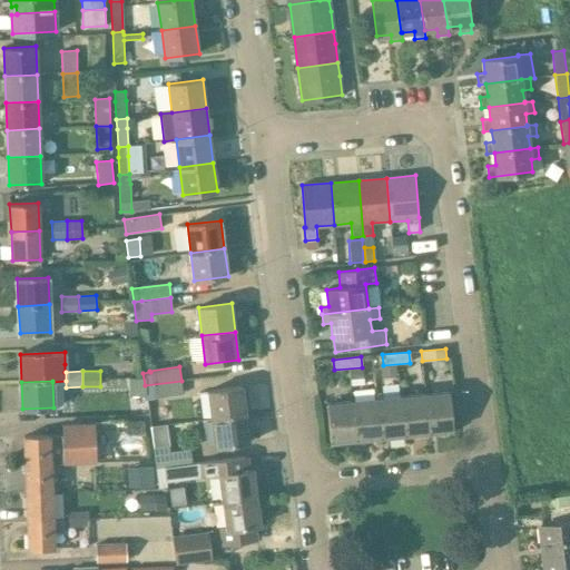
[(145,385),(146,400),(154,399),(154,397),(183,394),(182,381),(145,385)]
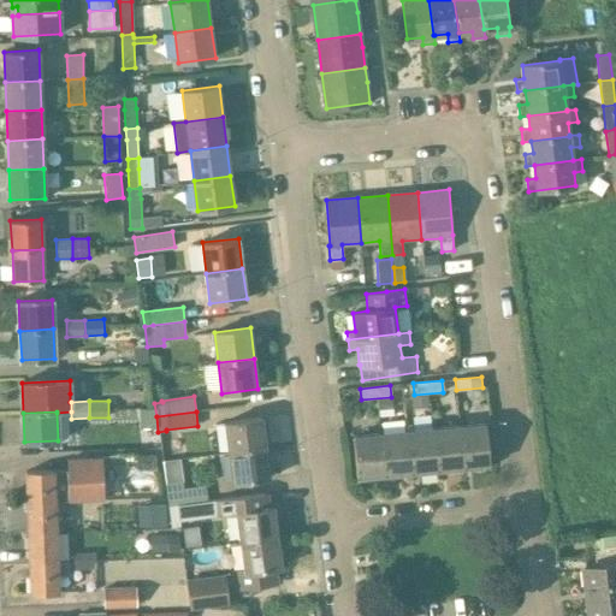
[(266,448),(262,418),(225,422),(229,452),(266,448)]
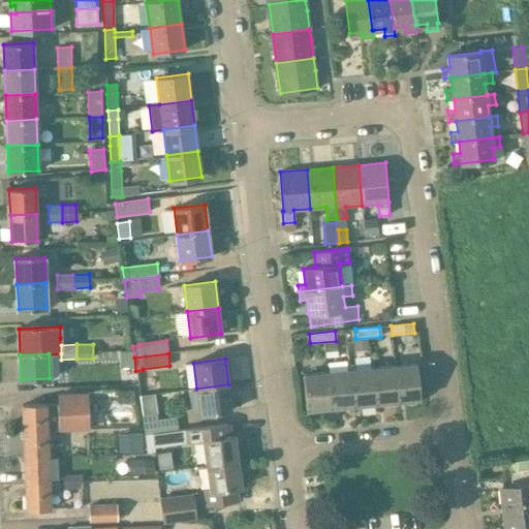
[(399,402),(421,400),(417,364),(395,366),(399,402)]
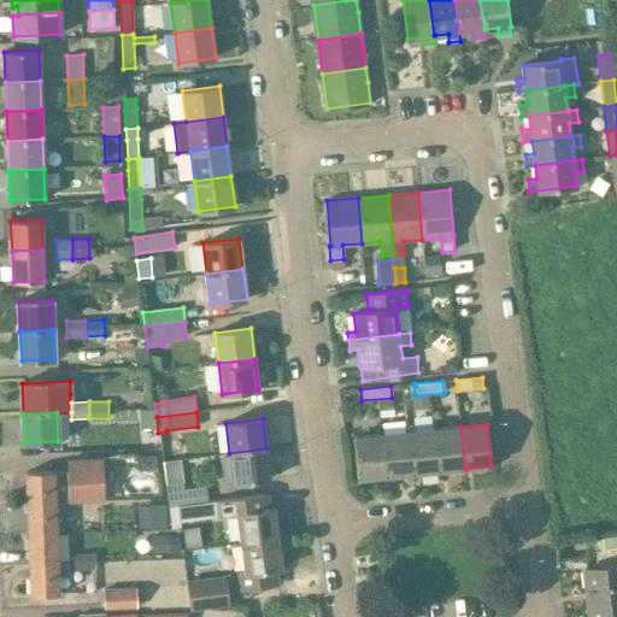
[(439,471),(465,469),(460,427),(434,429),(439,471)]
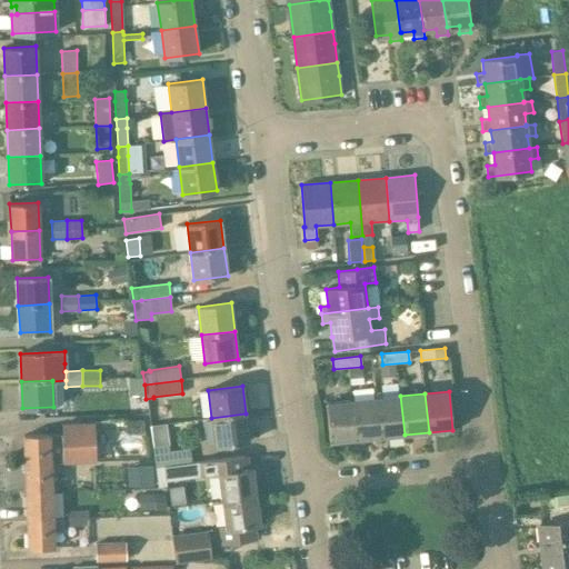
[(380,437),(405,435),(400,396),(377,398),(380,437)]
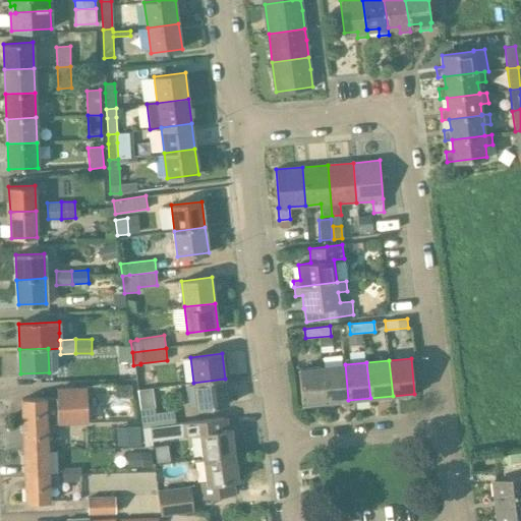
[(326,402),(348,400),(345,364),(323,367),(326,402)]
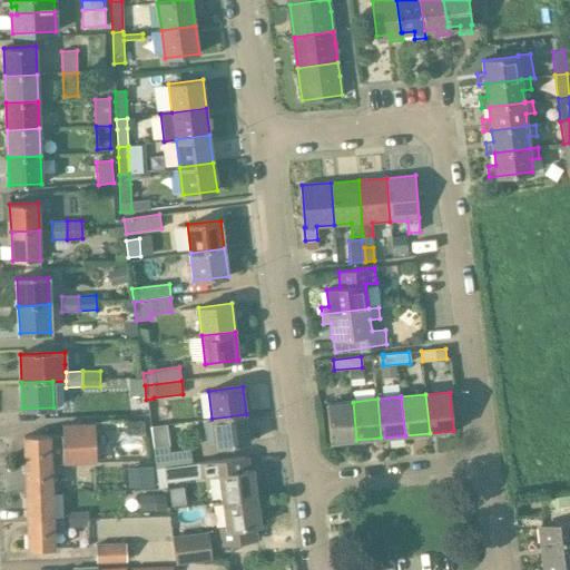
[(353,402),(328,404),(332,442),(356,440),(353,402)]
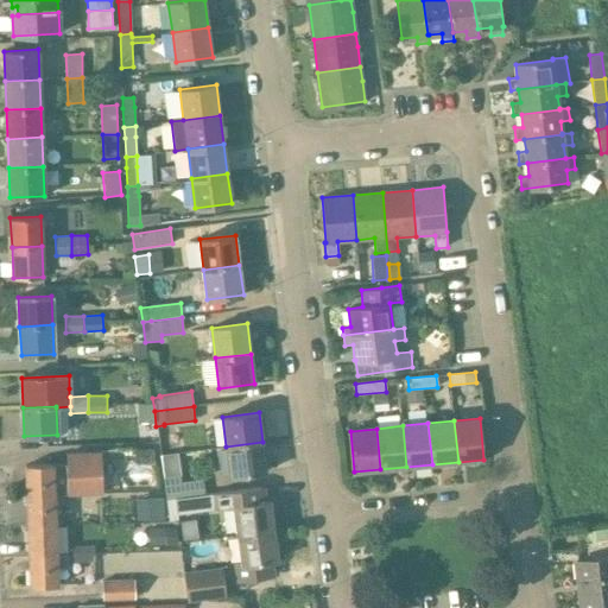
[(226,447),(230,476),(266,472),(263,442),(226,447)]
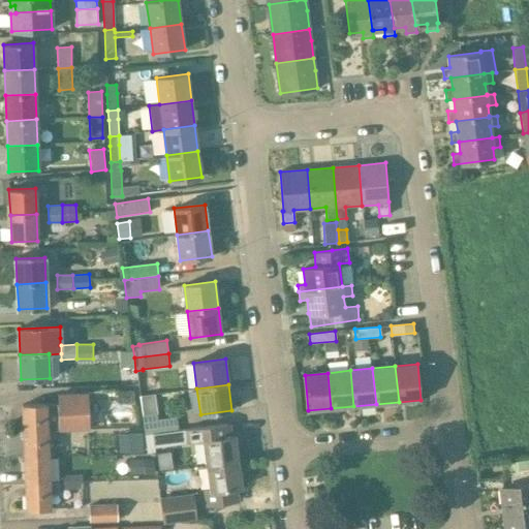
[(48,431),(57,430),(89,429),(88,394),(58,395),(58,404),(47,404),(23,405),(24,432),(48,431)]
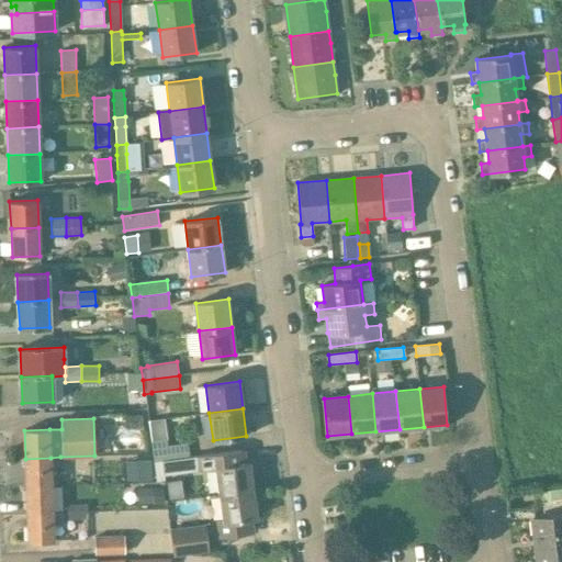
[(189,457),(188,442),(167,446),(166,439),(150,441),(154,461),(169,459),(189,457)]
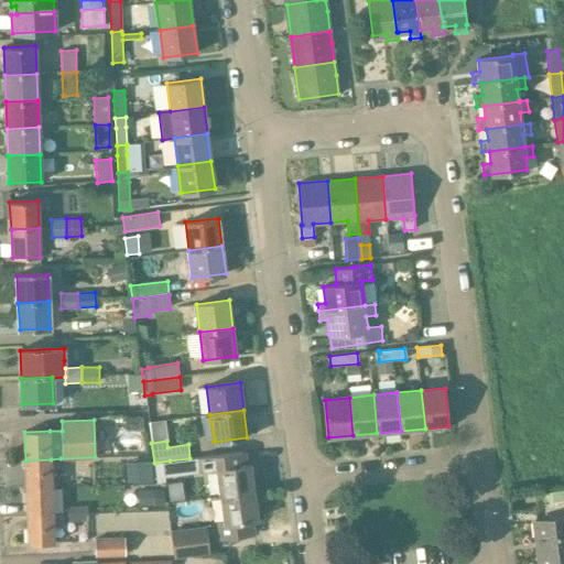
[(250,464),(246,465),(243,451),(190,458),(170,461),(172,476),(217,469),(220,496),(255,491),(250,464)]
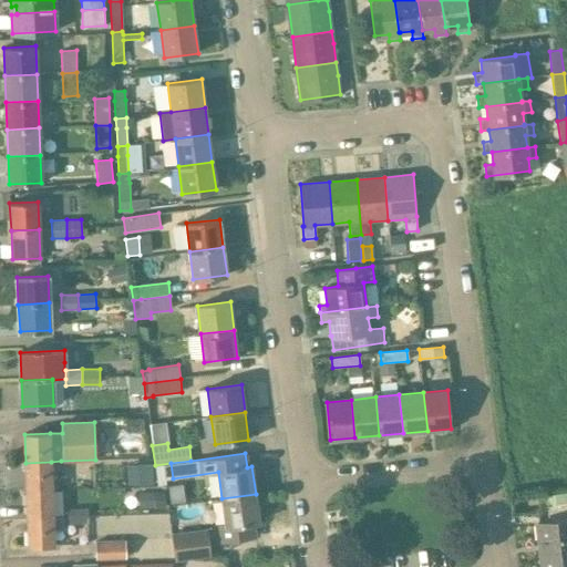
[(51,462),(26,463),(27,491),(52,490),(51,462)]
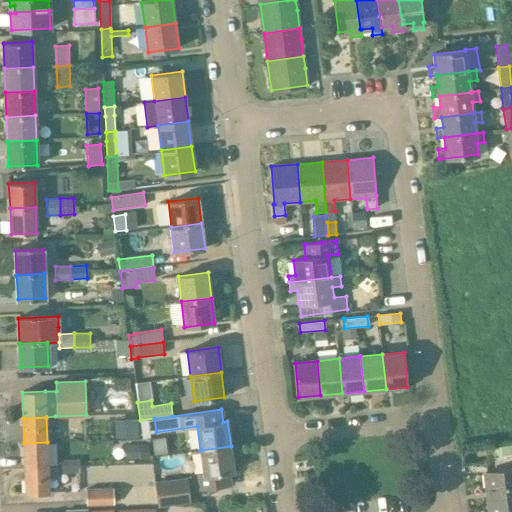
[(154,418),(140,420),(142,434),(156,432),(154,418)]
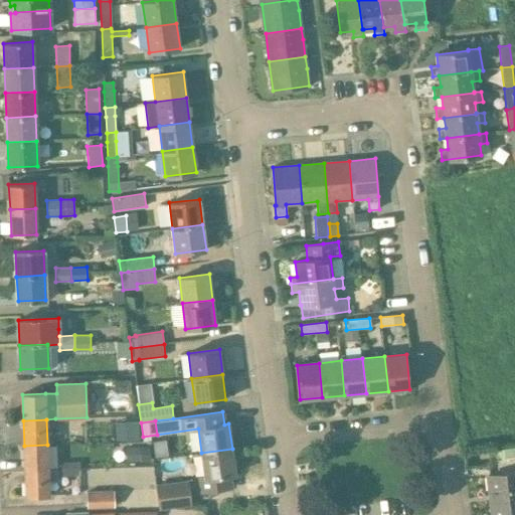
[(139,440),(138,421),(125,421),(126,440),(139,440)]
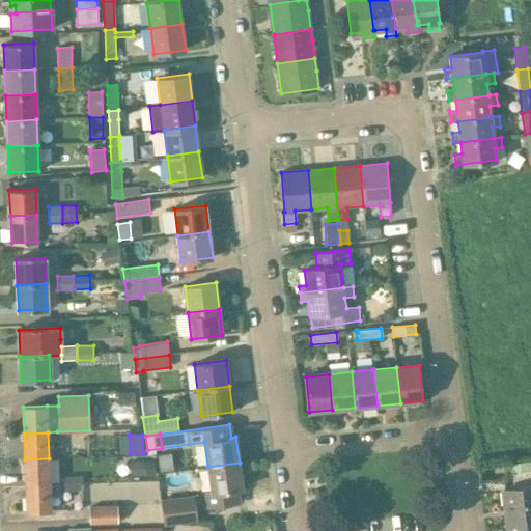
[(49,458),(25,459),(26,485),(50,484),(49,458)]
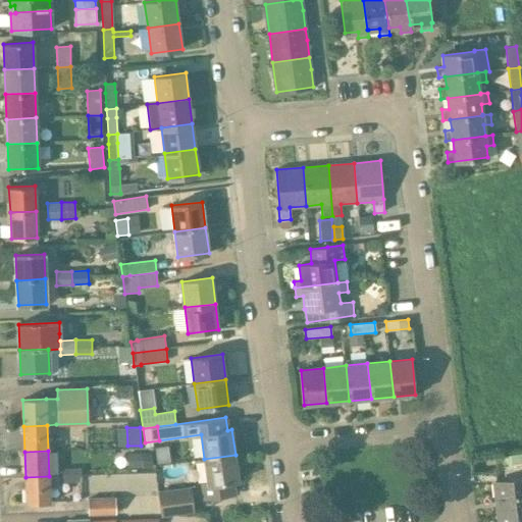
[(521,453),(503,457),(505,469),(521,465),(521,453)]
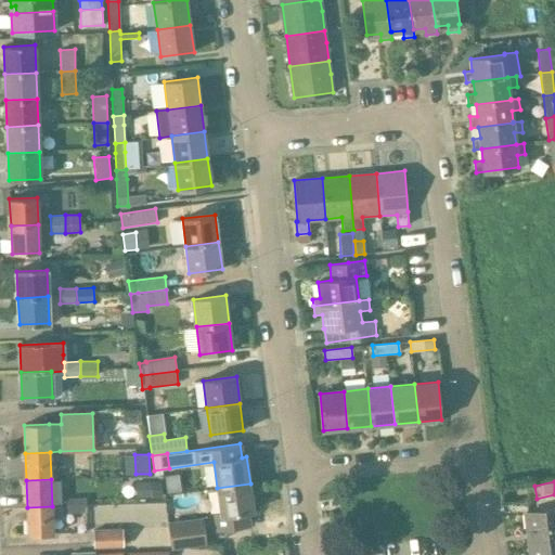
[(154,482),(136,483),(136,499),(152,498),(152,497),(155,497),(154,482)]
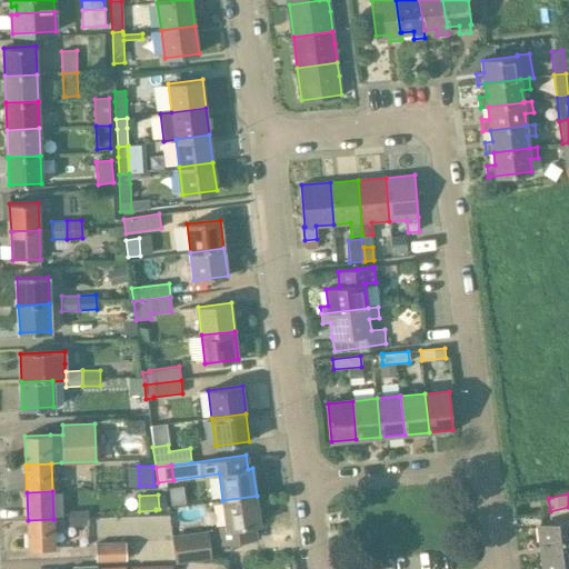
[(257,540),(255,525),(260,525),(257,496),(222,500),(226,526),(218,527),(220,545),(257,540)]
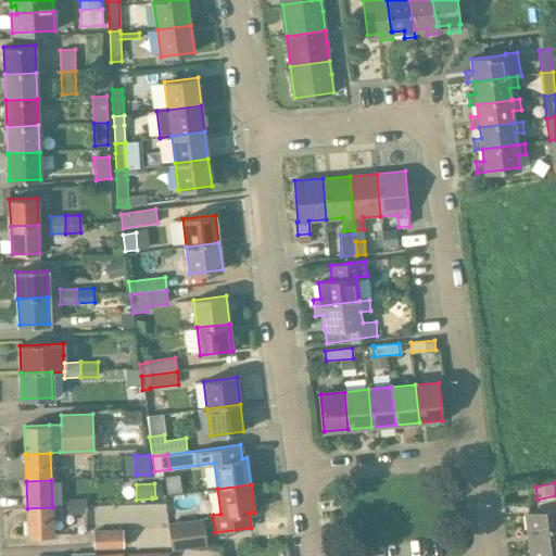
[(62,506),(63,506),(63,509),(63,514),(75,513),(75,506),(73,506),(73,503),(73,500),(62,500),(62,506)]
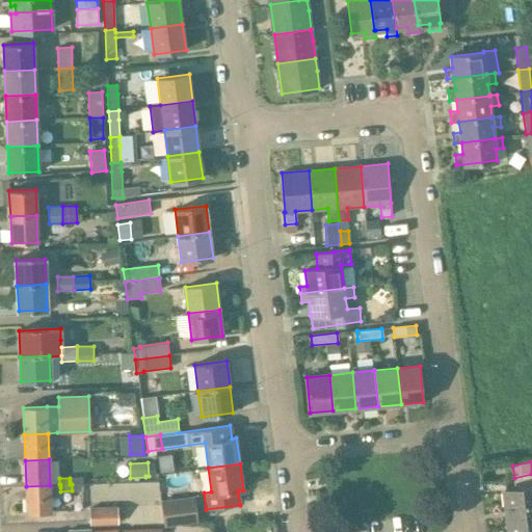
[(70,484),(72,484),(72,490),(82,490),(82,478),(70,478),(70,481),(70,484)]
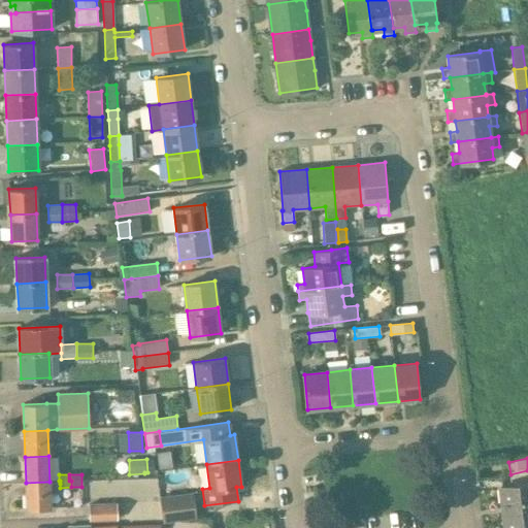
[(50,482),(26,483),(27,509),(51,508),(50,494),(60,494),(60,489),(60,488),(60,484),(60,481),(59,481),(50,482)]
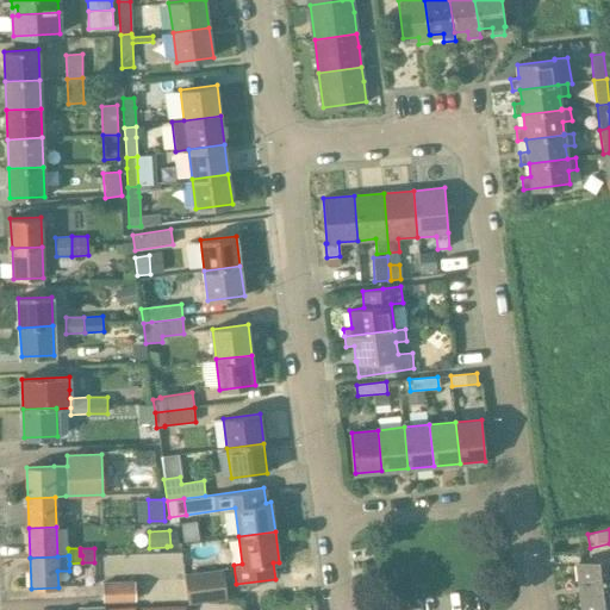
[(585,609),(609,609),(609,559),(580,564),(585,609)]
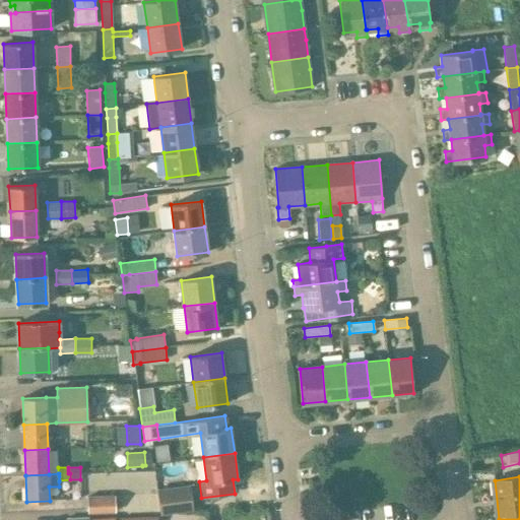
[(190,484),(156,490),(159,516),(193,511),(190,484)]
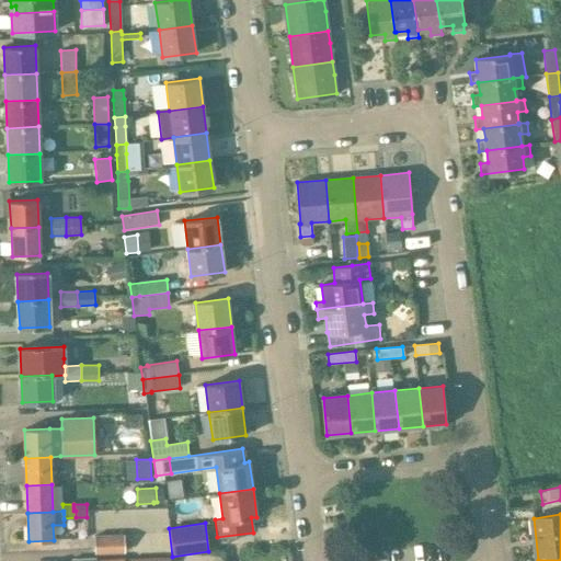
[(94,553),(124,552),(124,534),(94,535),(94,553)]
